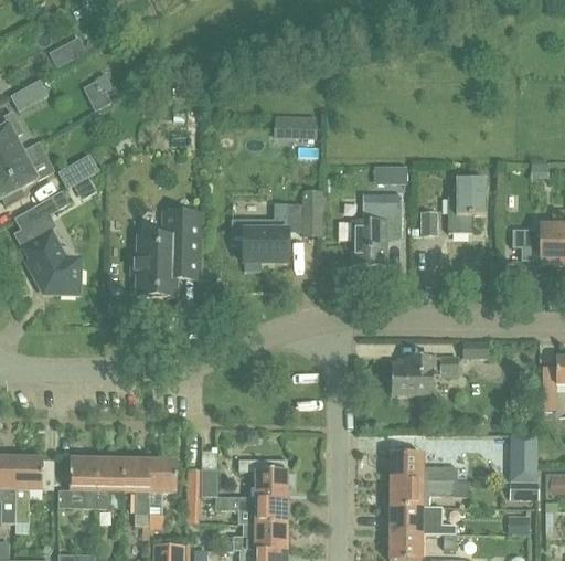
[(78,36),(64,45),(73,60),(87,51),(78,36)]
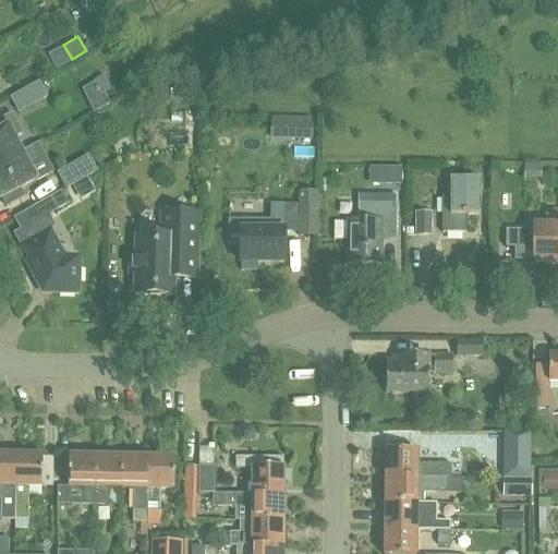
[(38,80),(10,95),(17,109),(46,94),(38,80)]
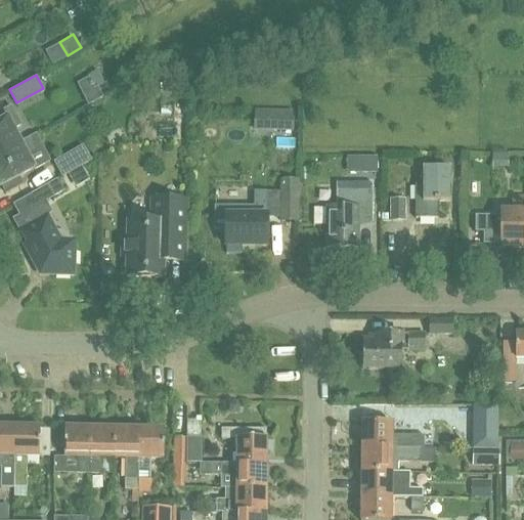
[(89,75),(77,81),(88,102),(102,95),(97,84),(94,86),(89,75)]
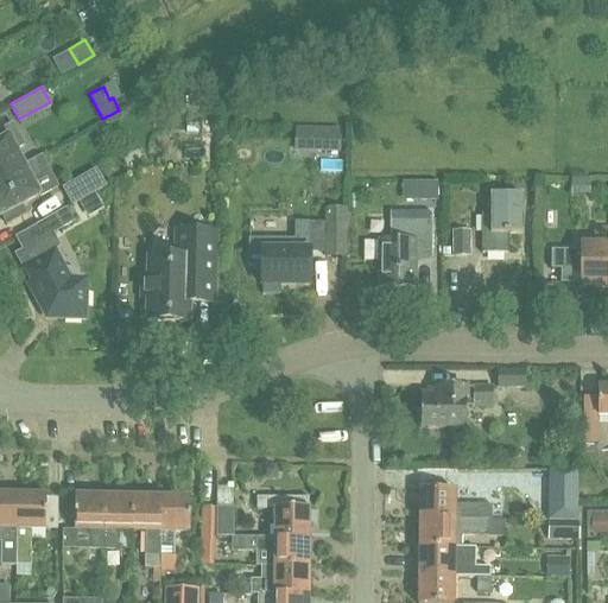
[(166,103),(171,108),(177,108),(182,105),(183,97),(178,93),(172,93),(168,97),(166,103)]
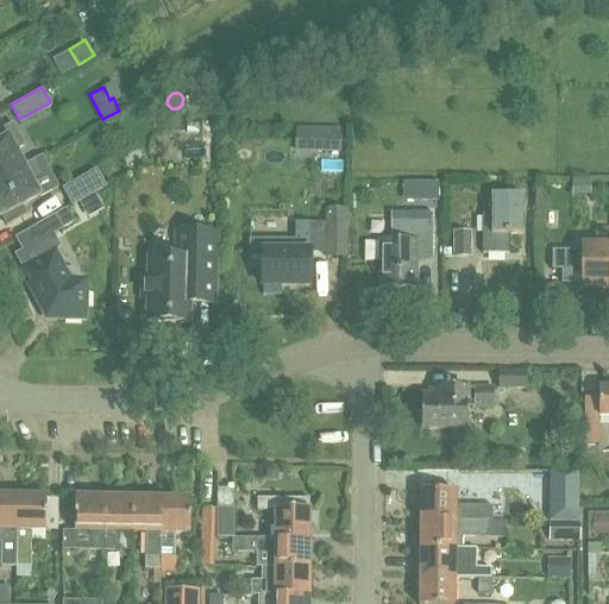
[(0,176),(24,163),(16,146),(24,142),(13,120),(0,126),(0,176)]
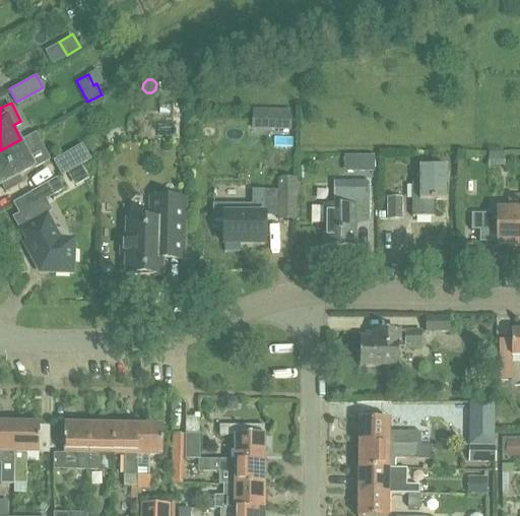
[(290,105),(276,105),(275,126),(289,126),(290,105)]
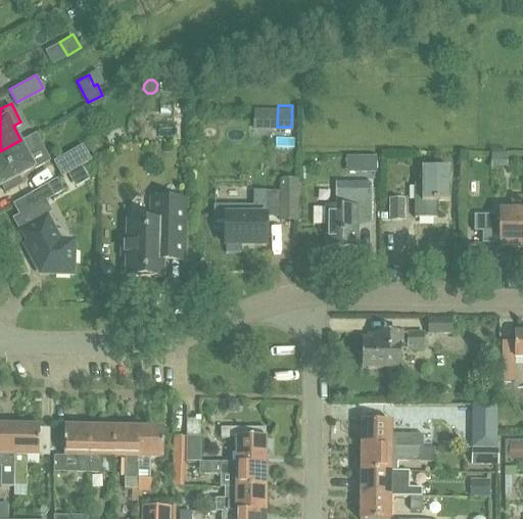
[(32,134),(20,140),(0,151),(0,183),(5,180),(9,188),(22,181),(18,174),(45,159),(32,134)]
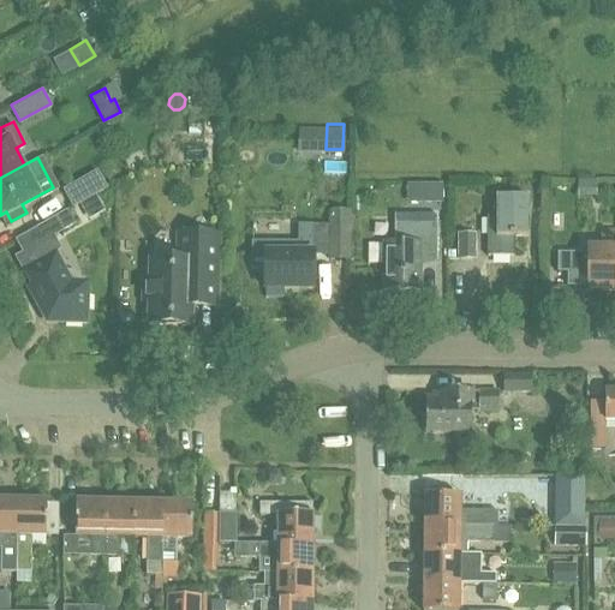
[(96,169),(63,187),(72,203),(105,185),(96,169)]
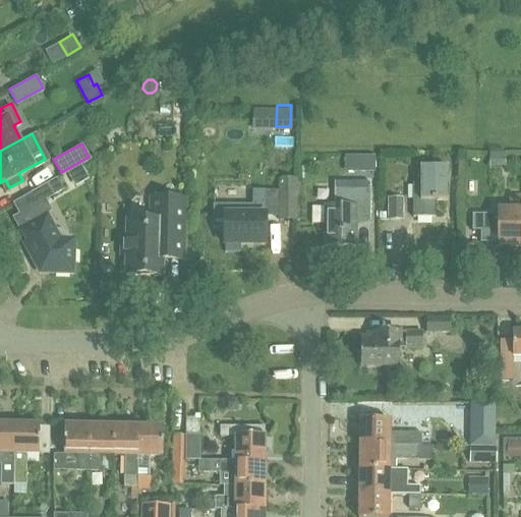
[(489,165),(505,165),(505,151),(489,151),(489,165)]
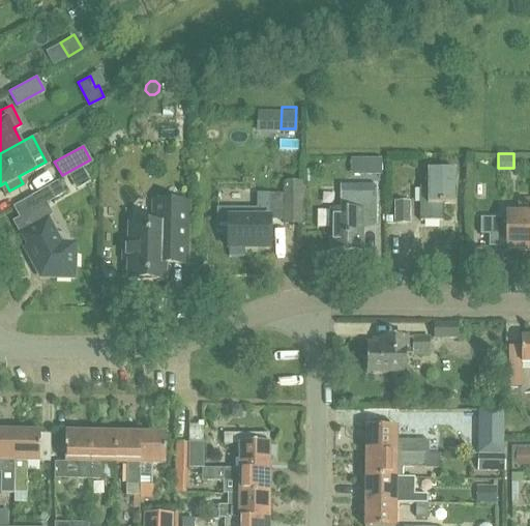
[(372,170),(384,170),(383,156),(371,156),(372,170)]
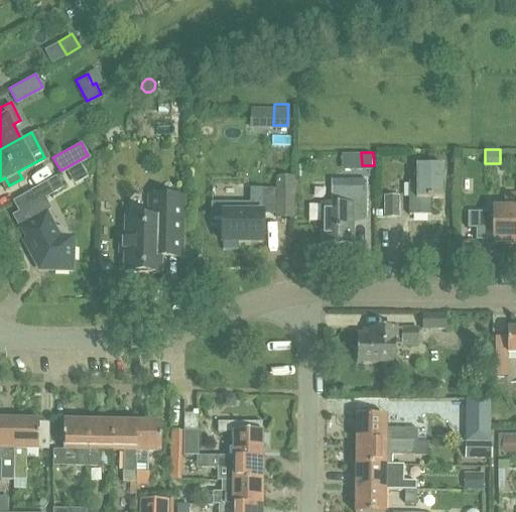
[(409,179),(409,212),(431,212),(431,196),(443,196),(442,161),(414,162),(414,179),(409,179)]
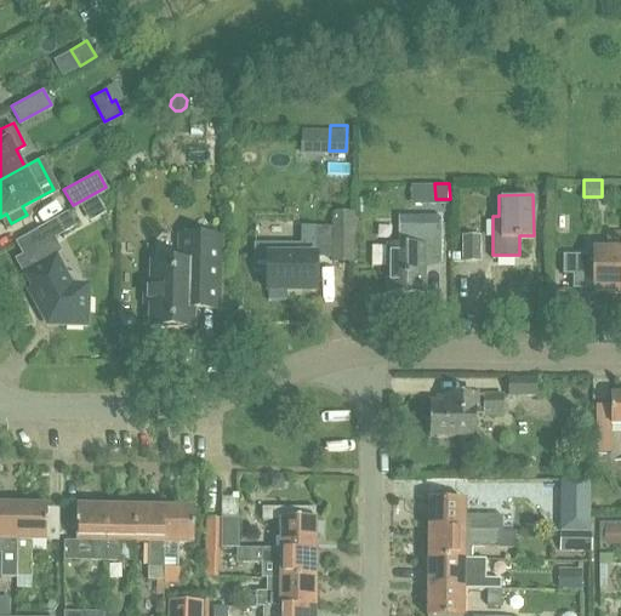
[(331,256),(331,260),(354,261),(354,210),(331,210),(331,226),(331,256)]
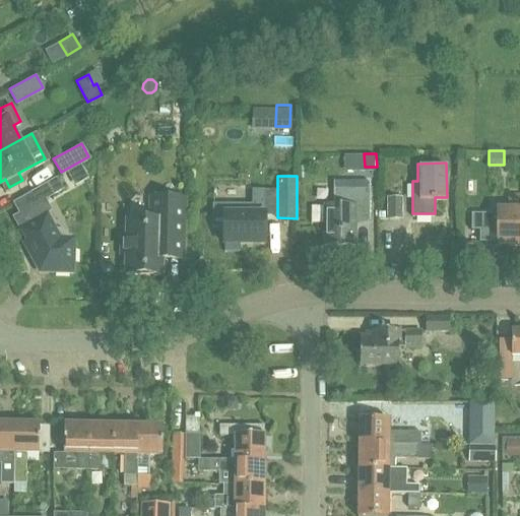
[(324,242),(355,242),(355,217),(369,218),(370,179),(334,179),(334,187),(334,201),(323,201),(323,204),(311,204),(311,219),(324,219),(324,242)]
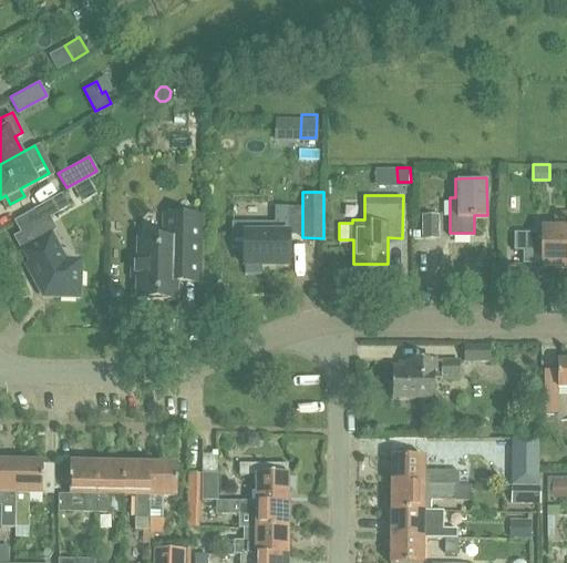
[(50,216),(42,202),(12,218),(19,229),(14,233),(29,260),(26,262),(42,294),(80,295),(81,257),(76,257),(61,246),(45,218),(50,216)]
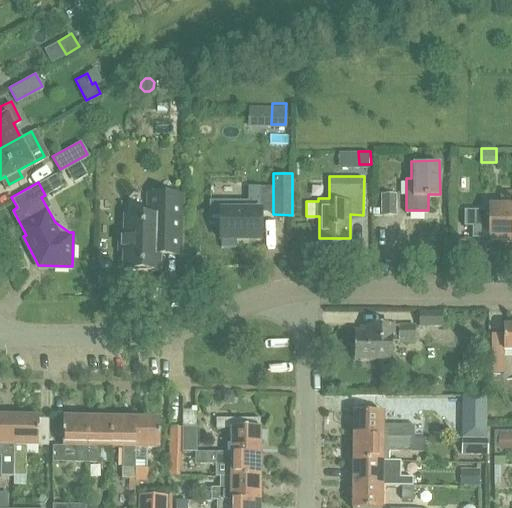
[(209,199),(209,219),(220,219),(220,238),(221,238),(221,242),(224,245),(233,245),(237,242),(237,238),(261,238),(260,210),(260,186),(248,186),(248,199),(241,199),(209,199)]
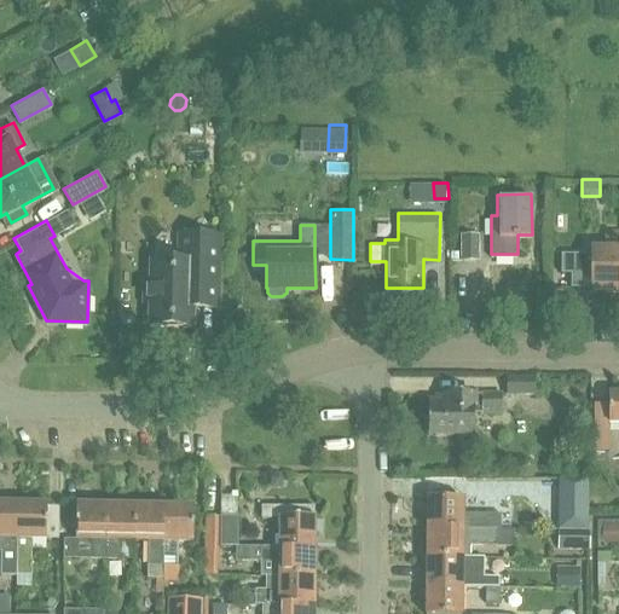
[(618,227),(603,227),(603,244),(590,244),(589,288),(618,288),(618,227)]
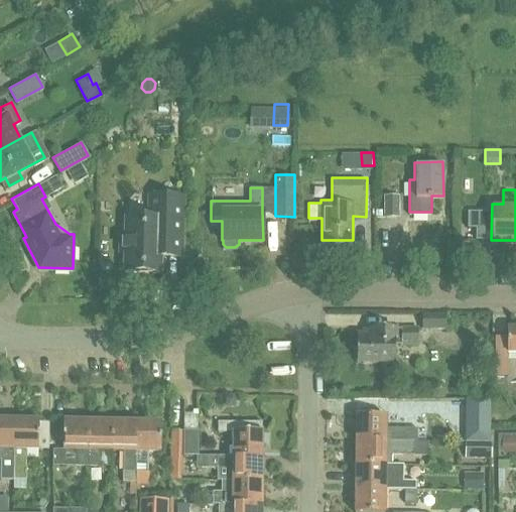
[(124,269),(160,270),(160,254),(181,255),(183,195),(157,194),(157,215),(134,215),(134,234),(125,233),(124,269)]
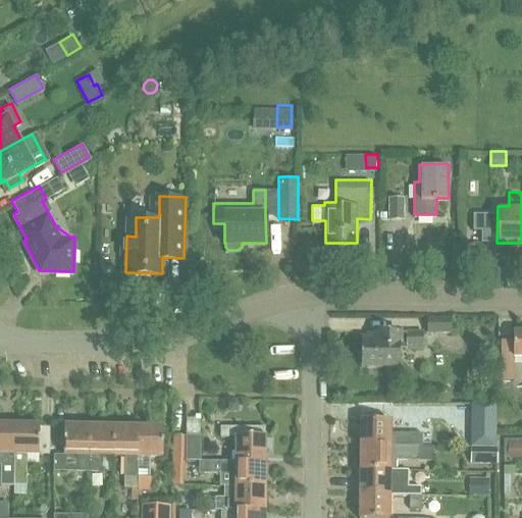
[(388,218),(405,218),(404,196),(387,196),(388,218)]
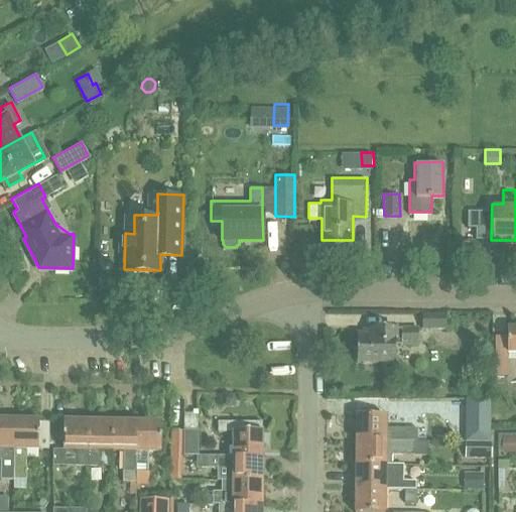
[(422,312),(422,328),(445,328),(445,311),(422,312)]
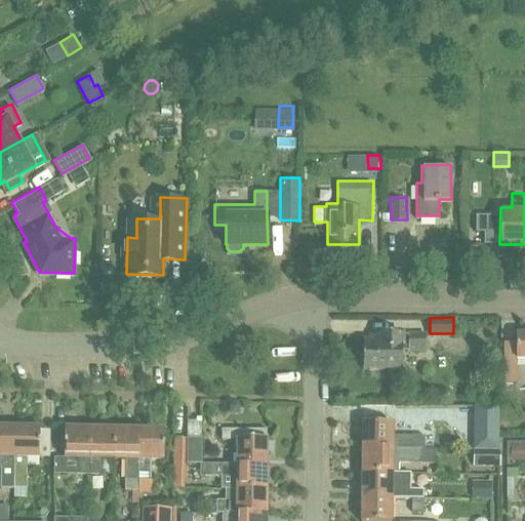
[(360,352),(361,368),(404,367),(403,350),(426,349),(425,332),(372,333),(372,338),(363,338),(363,352),(360,352)]
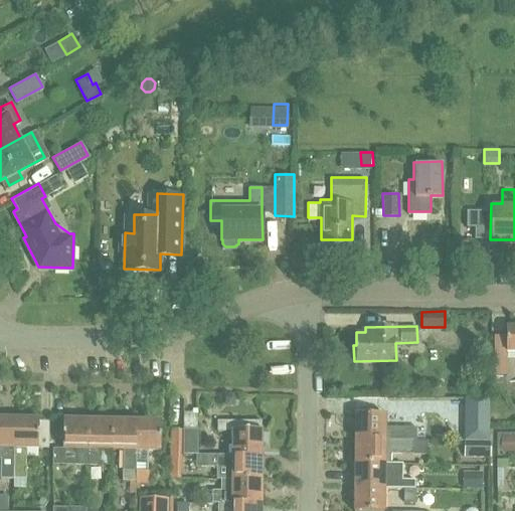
[(495,334),(495,373),(507,373),(507,351),(514,350),(514,326),(506,327),(506,333),(495,334)]
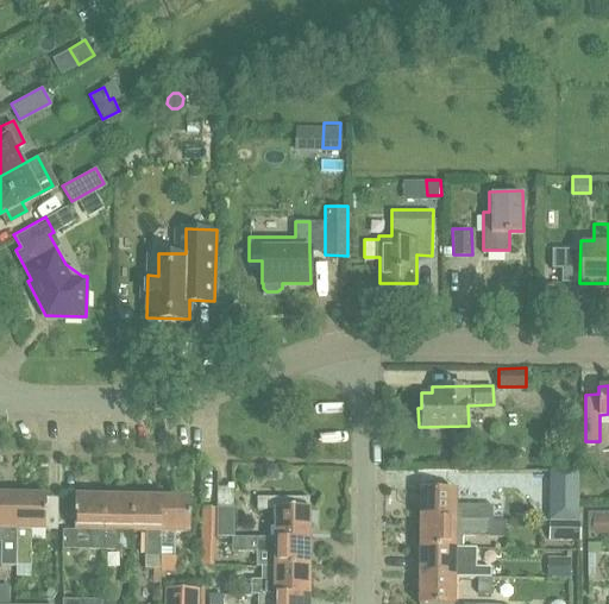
[(277,476),(277,464),(267,464),(267,476),(277,476)]
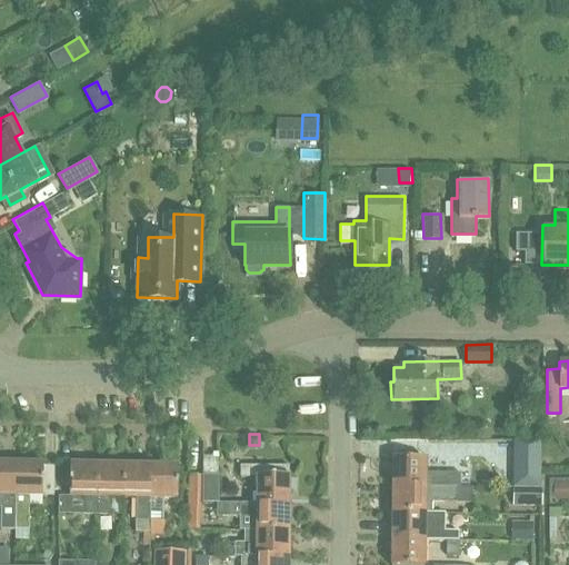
[(515,438),(515,483),(539,483),(539,439),(515,438)]
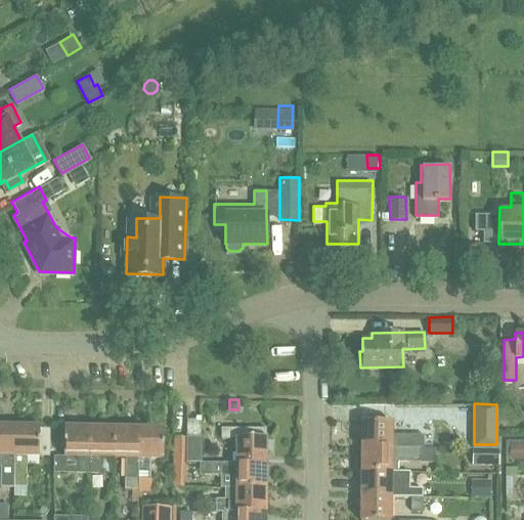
[(360,421),(359,404),(339,406),(340,422),(360,421)]
